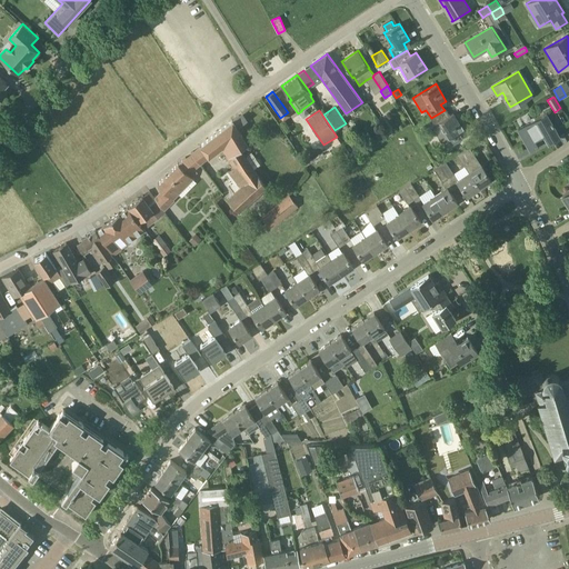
[(453,112),(448,116),(445,110),(431,118),(436,126),(432,128),(441,143),(450,138),(453,143),(462,138),(459,132),(463,129),(453,112)]
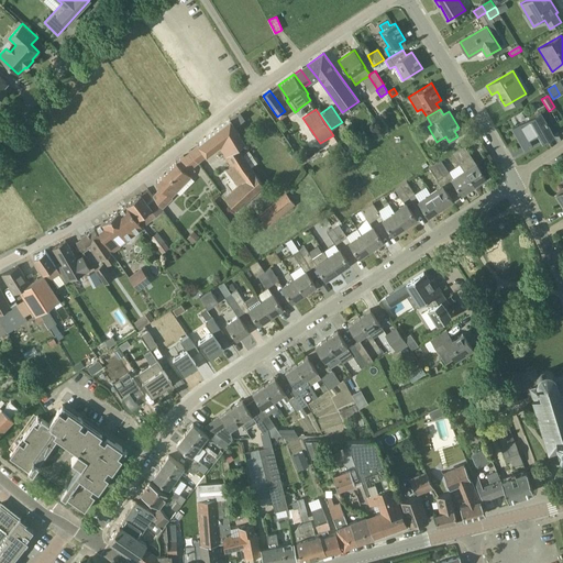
[(235,210),(263,186),(238,147),(244,143),(235,128),(246,121),(240,111),(197,144),(198,144),(189,151),(198,163),(219,145),(233,165),(227,170),(239,186),(224,198),(235,210)]
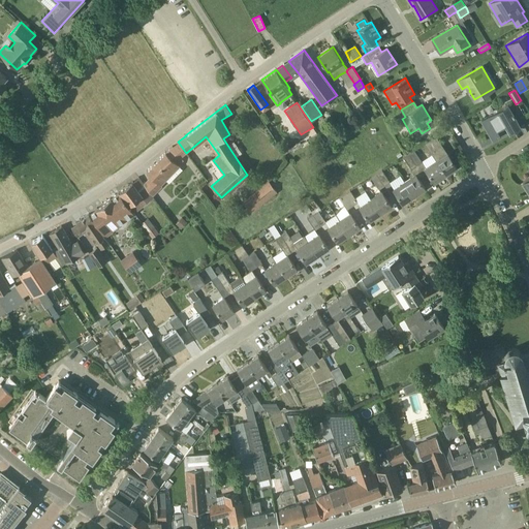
[(509,133),(521,127),(508,105),(480,121),(492,141),(498,137),(500,136),(497,131),(505,126),(509,133)]
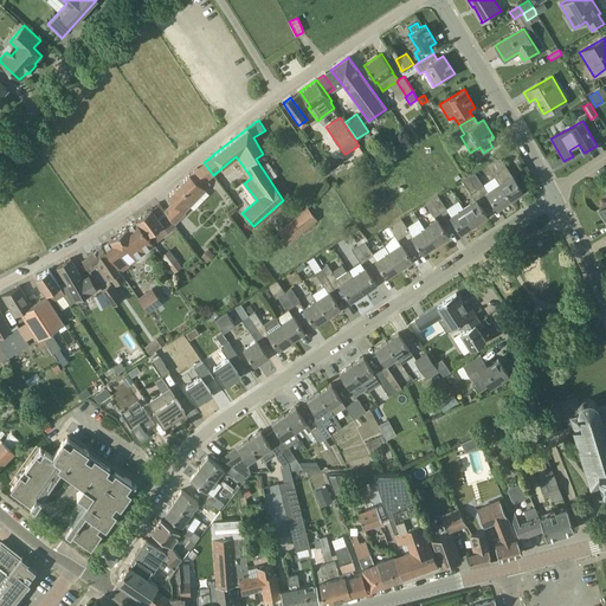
[(487,163),(500,184),(510,199),(522,191),(511,175),(507,178),(498,166),(503,162),(500,156),(487,163)]
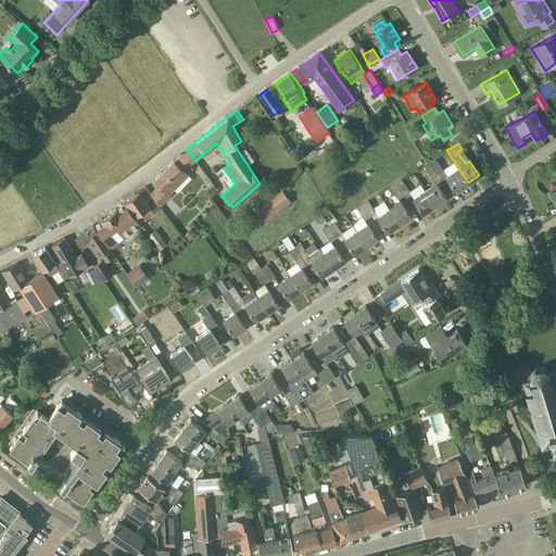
[(294,156),(298,161),(305,156),(302,152),(294,156)]
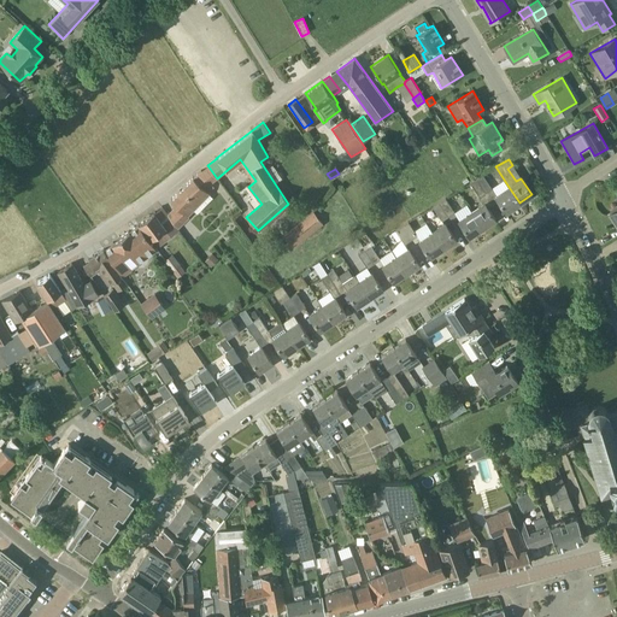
[(168,215),(170,218),(177,229),(187,219),(184,218),(210,193),(207,192),(213,187),(201,171),(193,177),(170,200),(176,205),(168,215)]
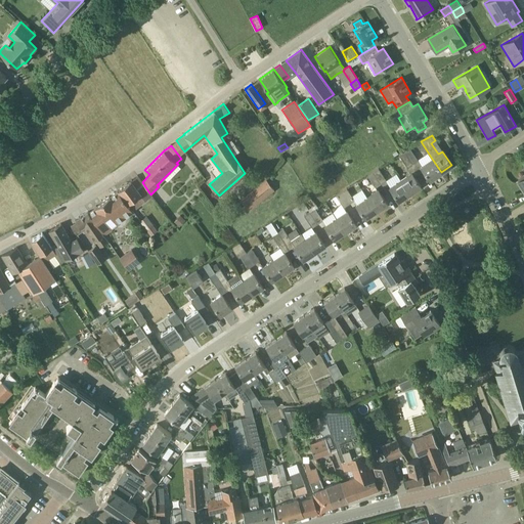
[(404,151),(412,164),(418,160),(410,148),(404,151)]
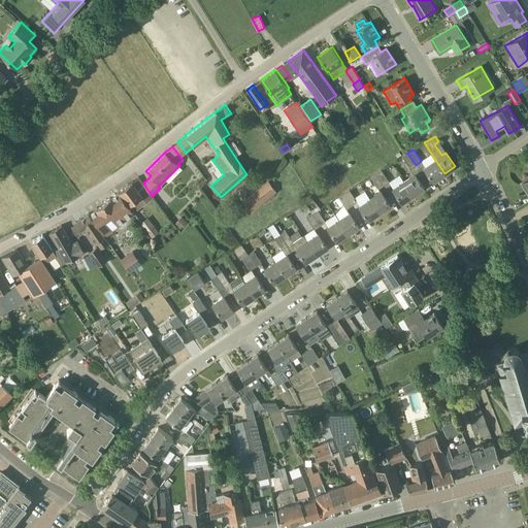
[(407,153),(402,157),(409,168),(416,165),(407,153)]
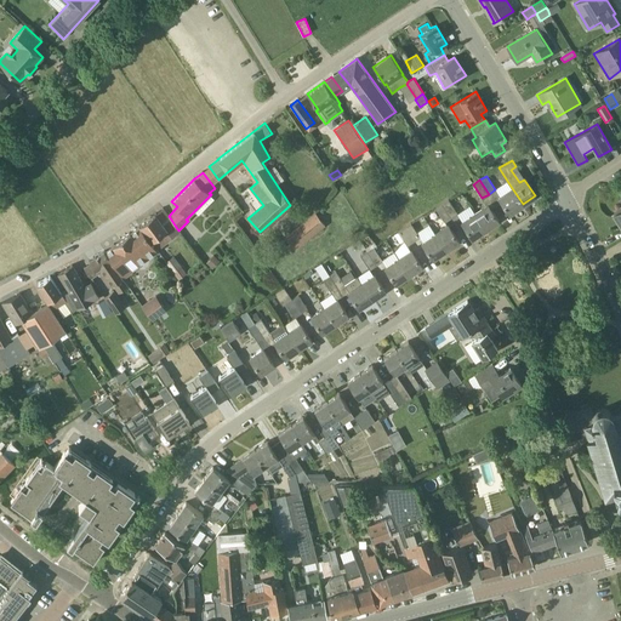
[(512,188),(499,197),(502,203),(510,214),(523,204),(512,188)]
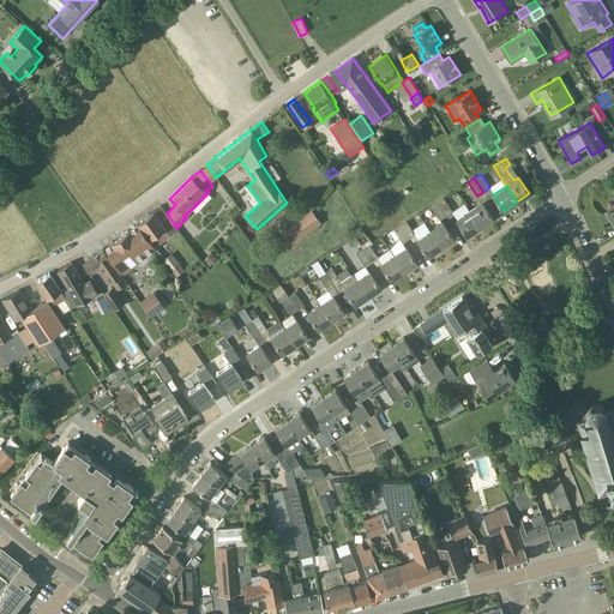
[(452,211),(443,198),(443,197),(437,202),(446,215),(452,211)]
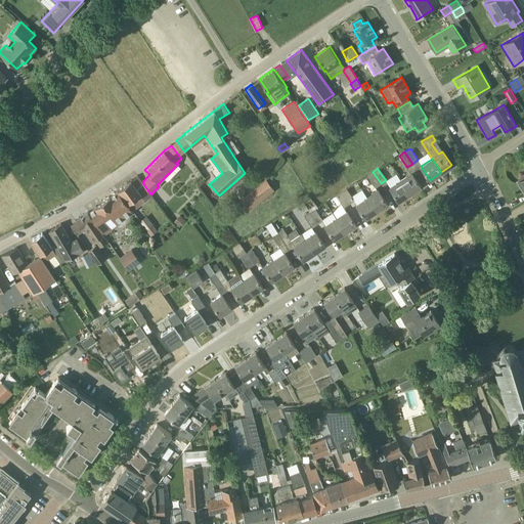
[(421,186),(415,176),(410,171),(399,179),(409,193),(421,186)]
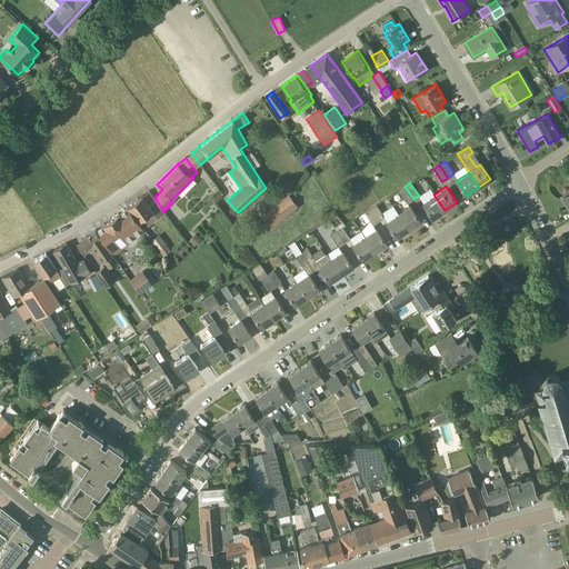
[(407,203),(413,199),(405,187),(398,190),(407,203)]
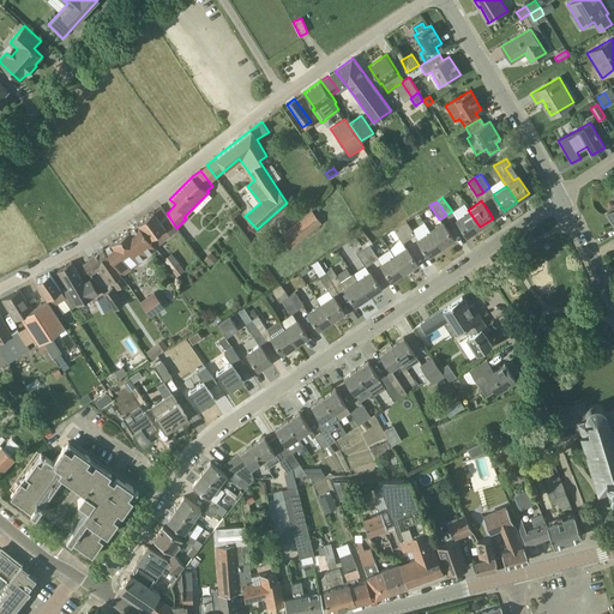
[(456,218),(467,235),(480,227),(468,210),(456,218)]
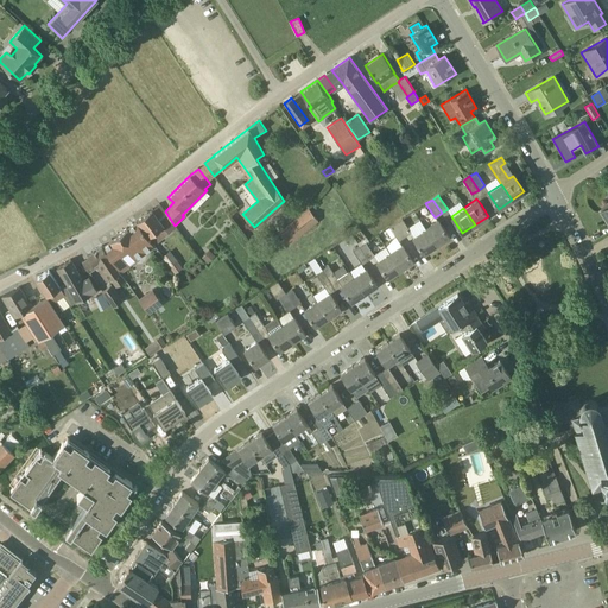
[(309,209),(278,233),(287,245),(318,222),(309,209)]
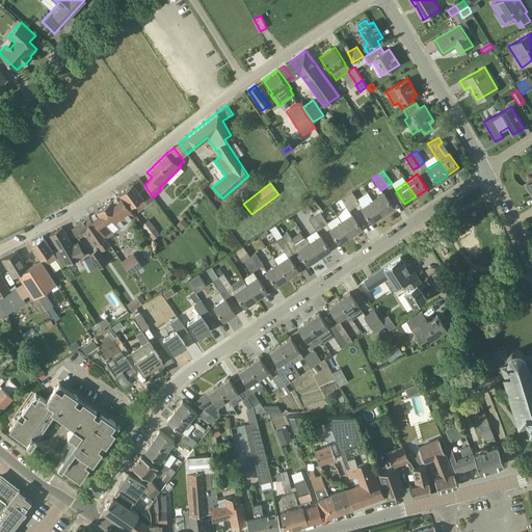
[(153,197),(147,188),(139,193),(132,184),(126,188),(118,193),(134,213),(147,204),(147,203),(153,197)]
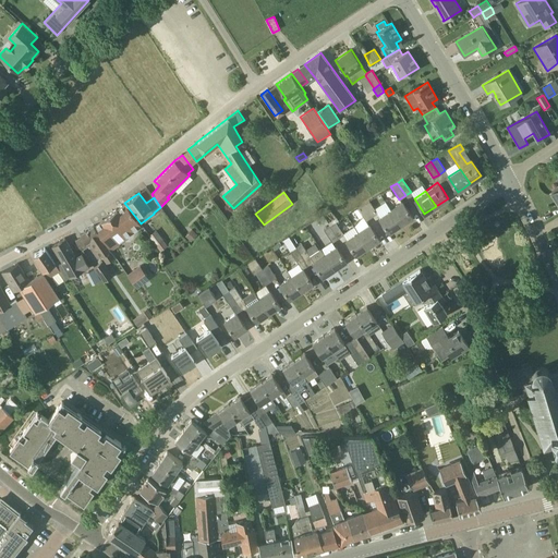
[(373,198),(363,205),(372,217),(377,214),(371,204),(374,202),(373,198)]
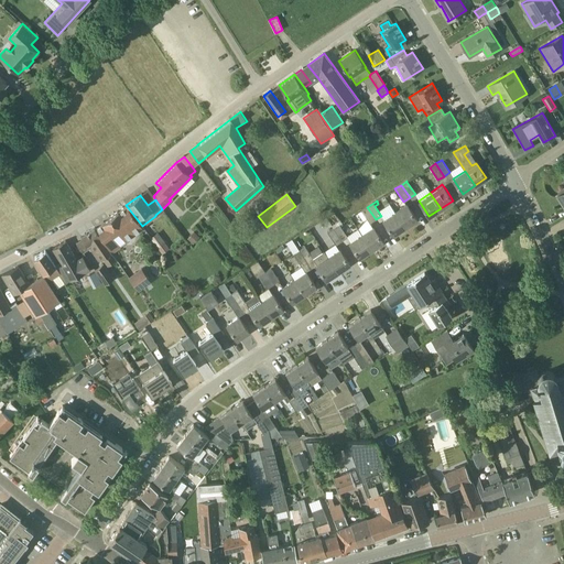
[(407,203),(394,212),(404,227),(416,219),(407,203)]
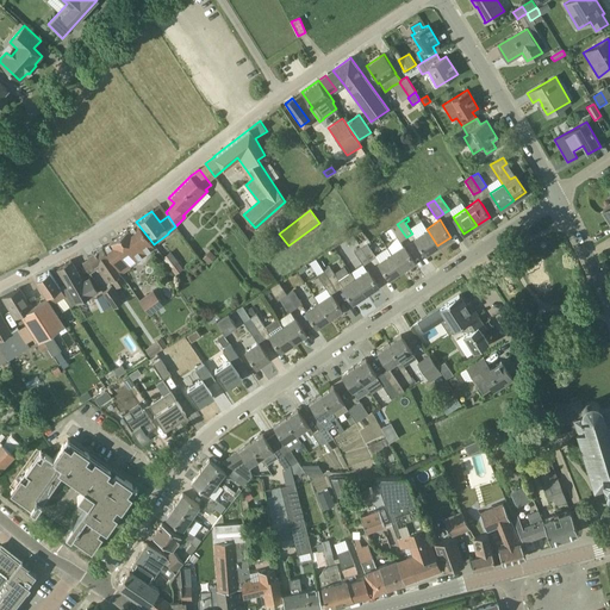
[(154,246),(154,244),(136,222),(128,229),(111,241),(103,247),(120,272),(130,266),(120,253),(126,248),(135,260),(154,246)]
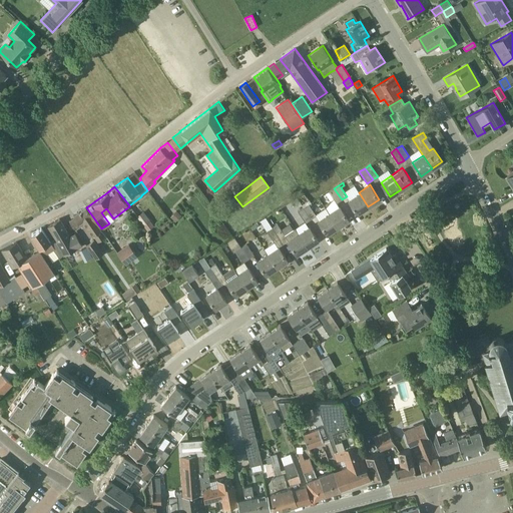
[(334,205),(342,199),(334,188),(329,191),(325,193),(328,198),(329,198),(334,205)]
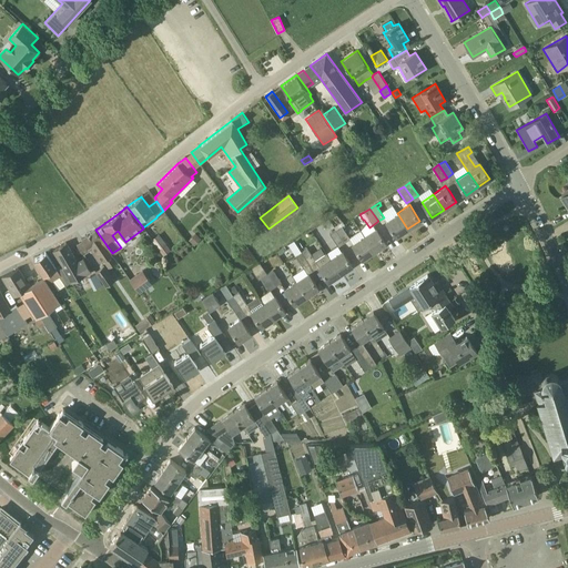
[(385,221),(395,236),(407,229),(397,213),(385,221)]
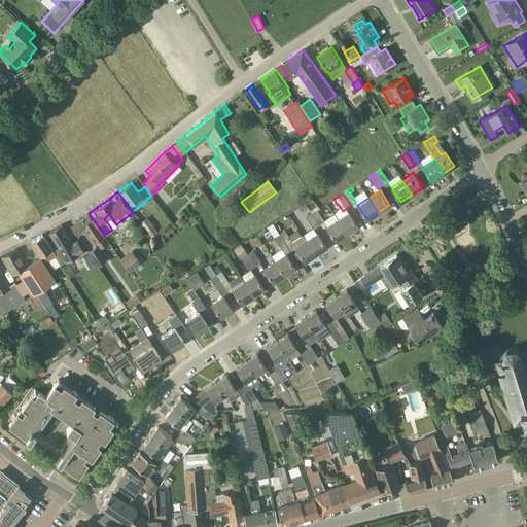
[(324,221),(317,210),(311,213),(319,225),(324,221)]
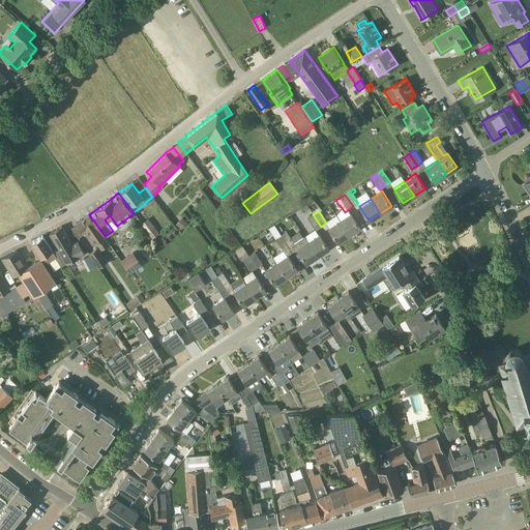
[(350,212),(339,219),(349,234),(360,227),(350,212)]
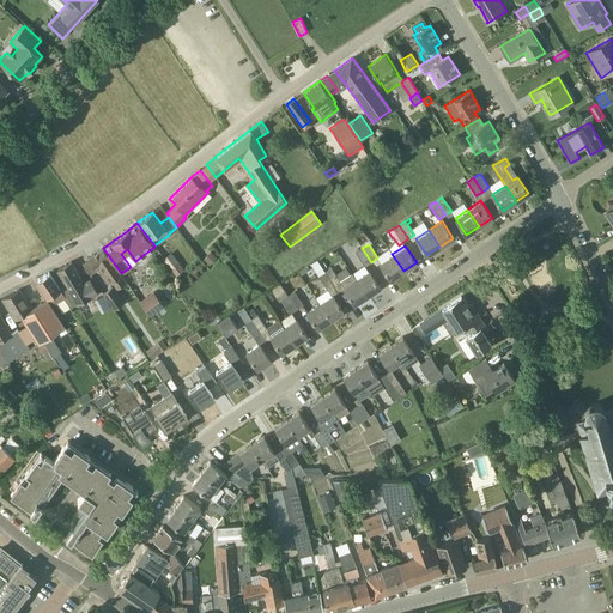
[(102,248),(87,258),(89,259),(82,263),(90,274),(101,267),(110,281),(116,290),(126,283),(103,248),(102,248)]
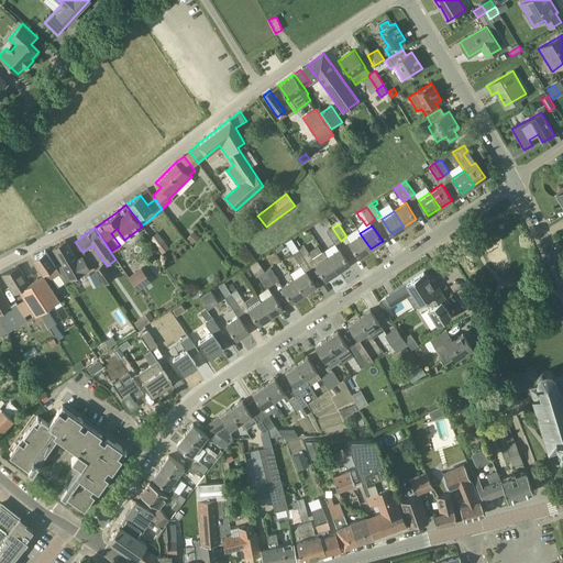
[(334,245),(341,241),(332,228),(327,232),(334,245)]
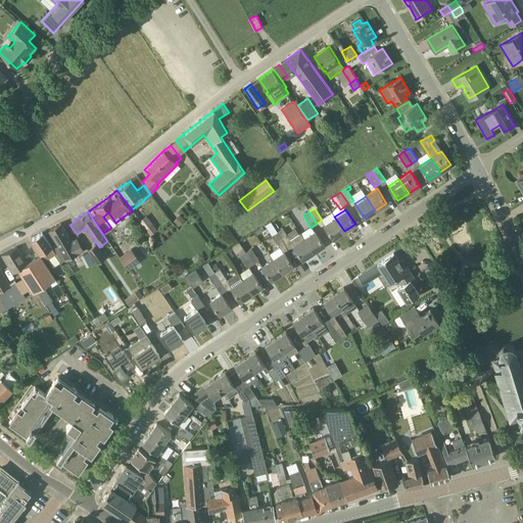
[(174,222),(179,226),(185,220),(181,216),(174,222)]
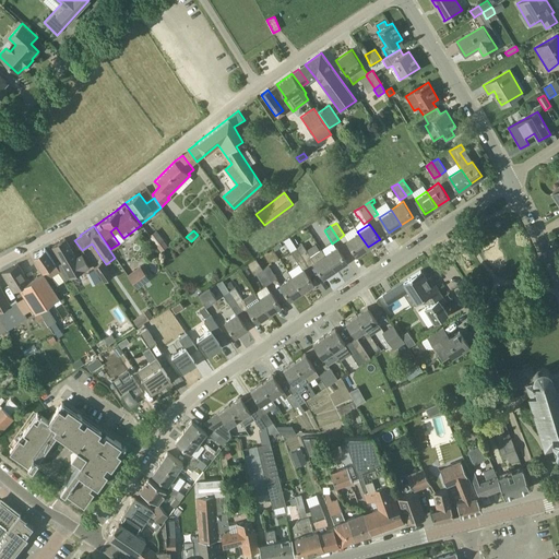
[(161,251),(168,246),(157,232),(150,236),(161,251)]
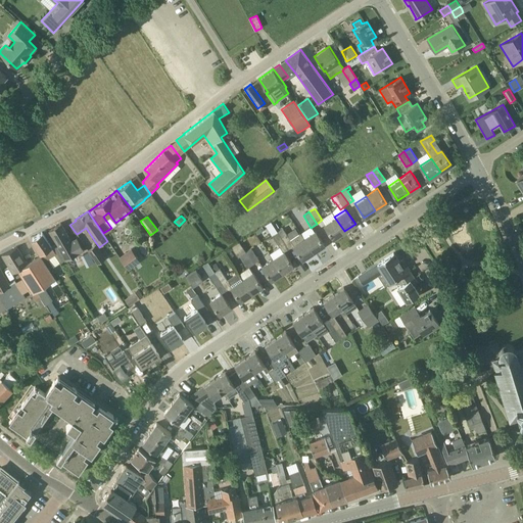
[(333,239),(344,231),(334,217),(323,224),(333,239)]
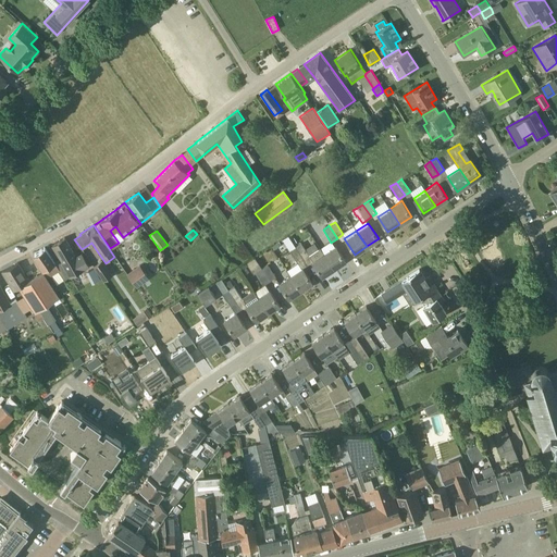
[(287,236),(283,239),(289,248),(294,245),(287,236)]
